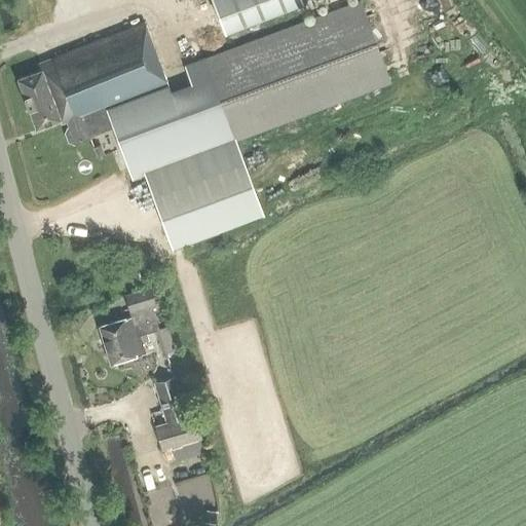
[(210,0),(225,36),(303,6),(300,0),(210,0)]
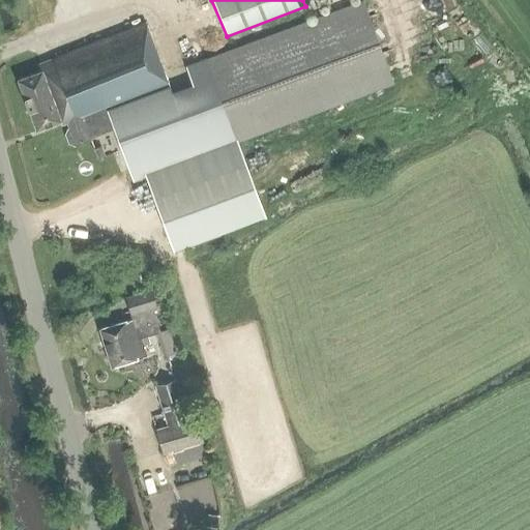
[(432,0),(442,15),(460,3),(457,0),(432,0)]
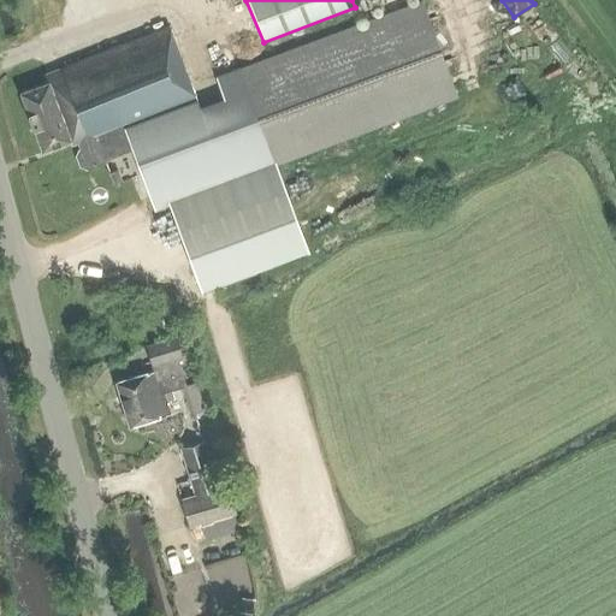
[(457,98),(421,1),(240,70),(260,123),(211,141),(167,28),(45,76),(47,83),(21,93),(42,150),(69,140),(70,142),(77,140),(80,147),(77,148),(77,149),(76,154),(75,154),(80,165),(84,167),(86,167),(132,149),(155,209),(170,205),(202,290),(308,250),(276,165),(457,98)]
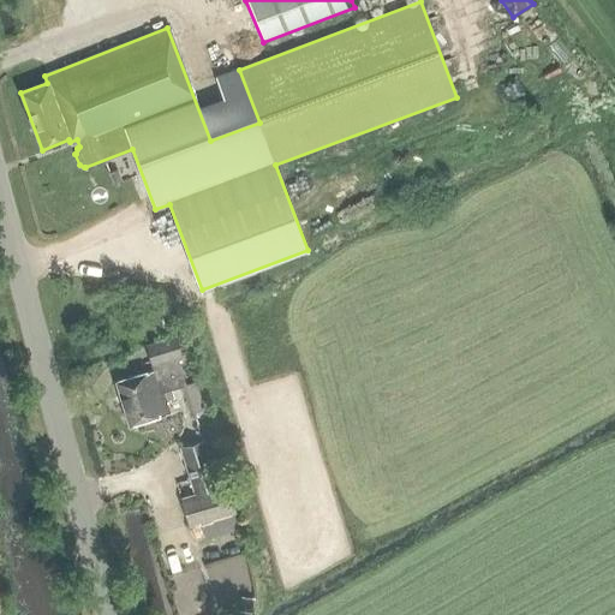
[(145,346),(153,371),(115,382),(129,425),(169,413),(163,393),(185,386),(175,357),(181,356),(175,336),(145,346)]
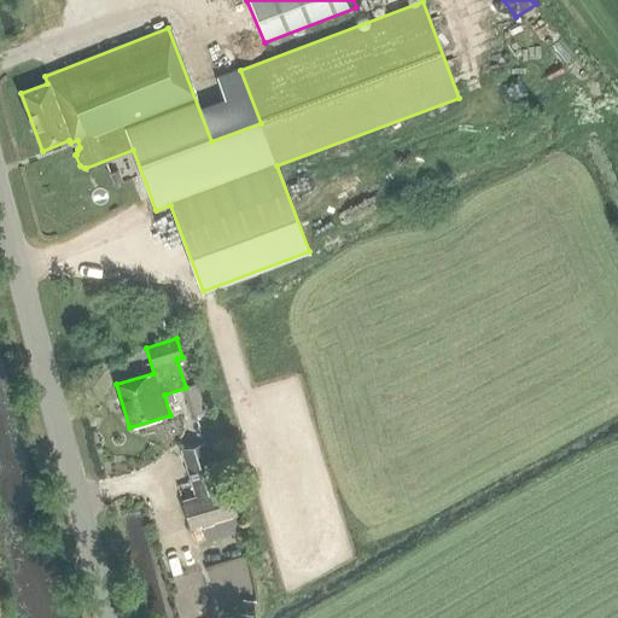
[(190,530),(237,514),(213,441),(180,450),(194,497),(180,501),(190,530)]
